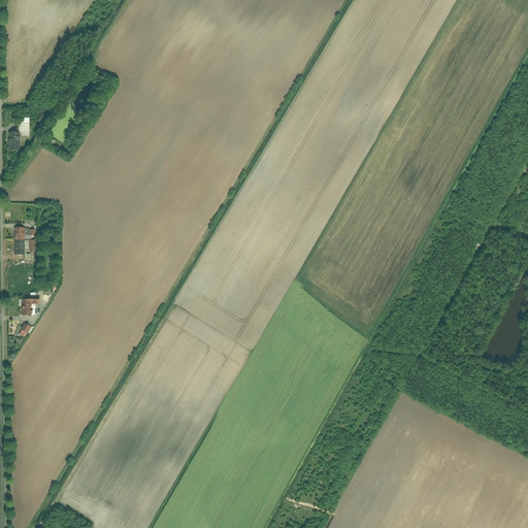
[(41,111),(34,120),(39,124),(46,117),(41,111)]
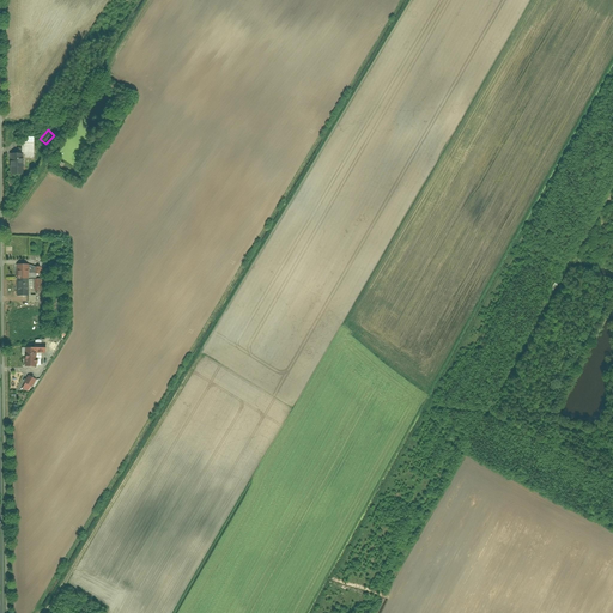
[(22,155),(22,159),(34,159),(34,138),(26,138),(26,143),(22,143),(22,155)]
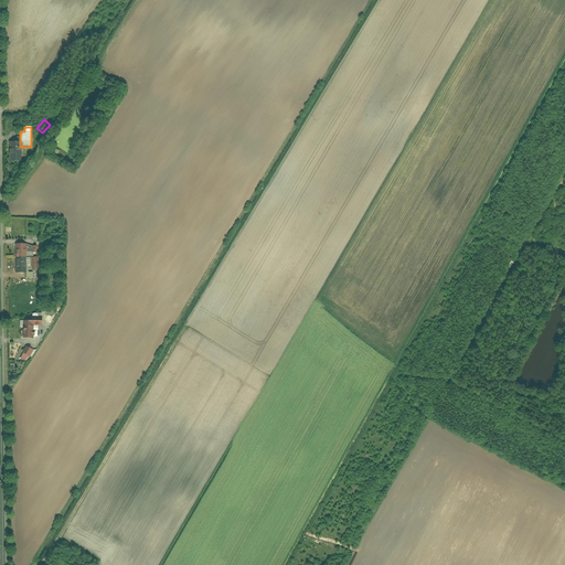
[(9,142),(9,162),(20,162),(20,147),(20,142),(9,142)]
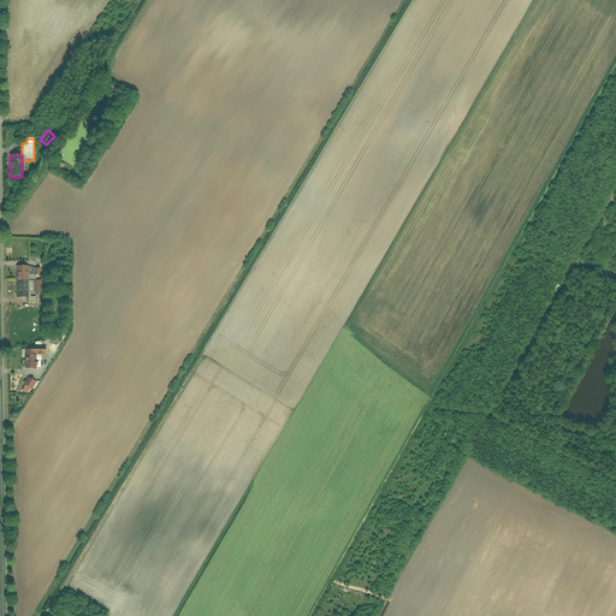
[(28,265),(16,265),(16,296),(28,296),(28,265)]
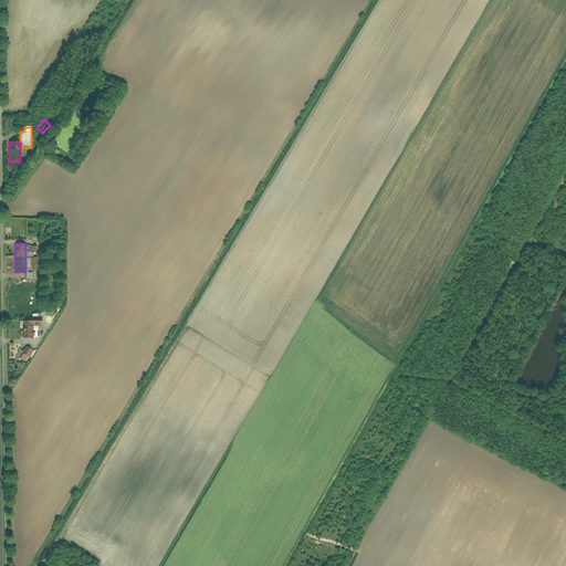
[(28,257),(38,257),(37,245),(27,247),(28,257)]
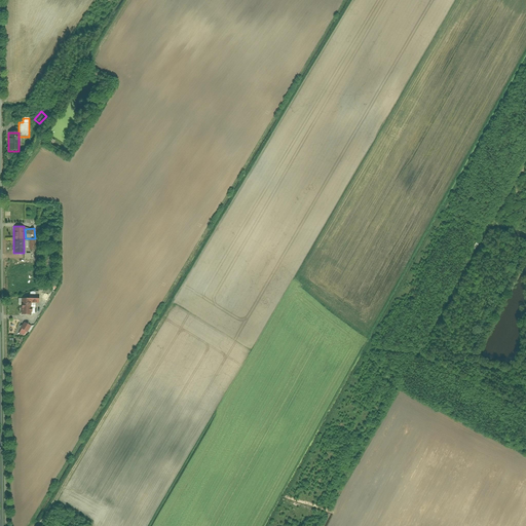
[(24,294),(23,314),(33,314),(33,302),(33,295),(24,294)]
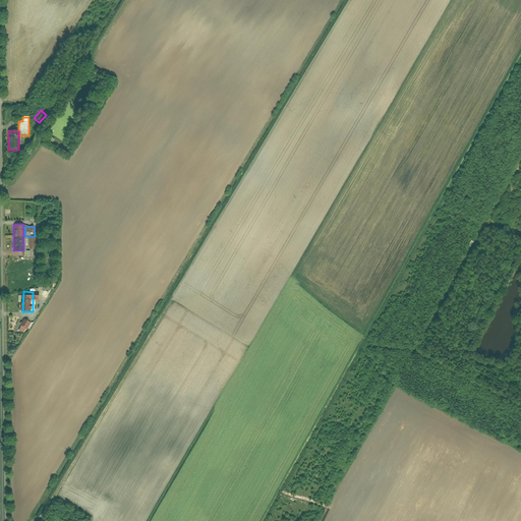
[(26,319),(20,329),(25,333),(32,322),(26,319)]
